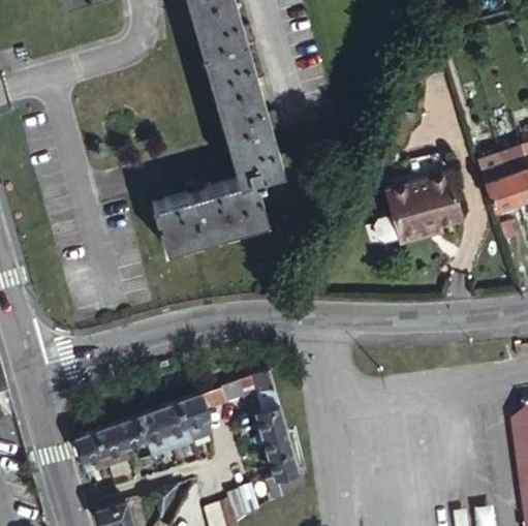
[(178,198),(162,203),(150,207),(163,250),(265,221),(252,177),(282,168),(272,132),(268,117),(247,45),(242,29),(233,0),(186,0),(239,181),(178,198)]
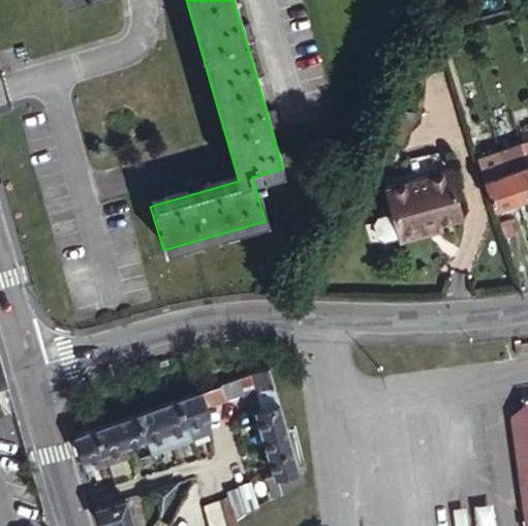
[(242,29),(247,45),(254,43),(249,27),(242,29)]
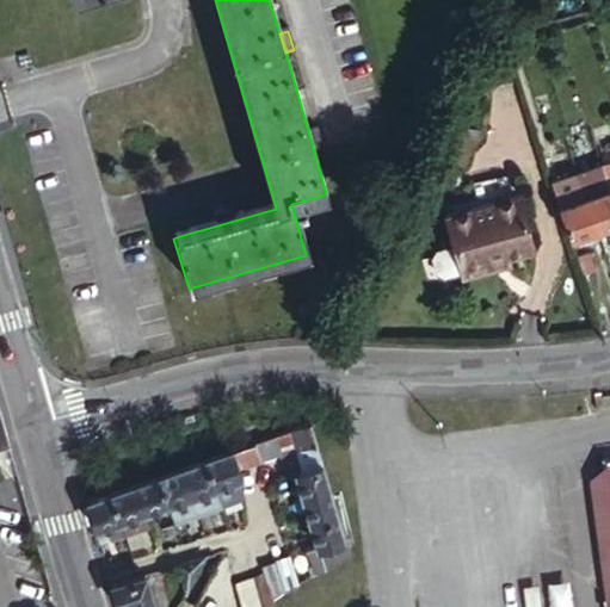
[(309,135),(314,153),(322,150),(318,132),(309,135)]
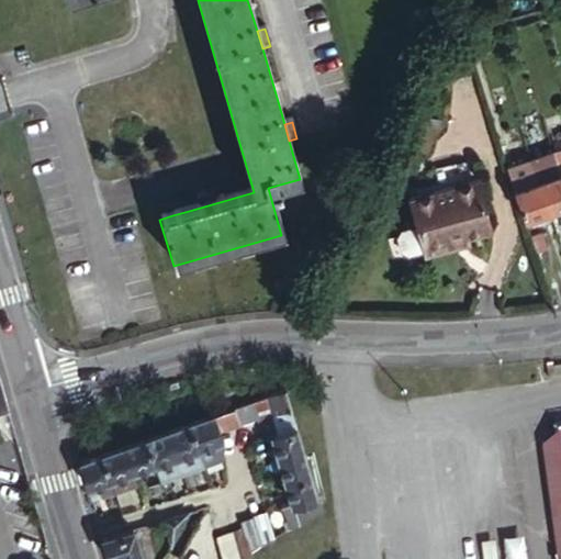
[(560,145),(551,148),(558,169),(560,179),(560,145)]
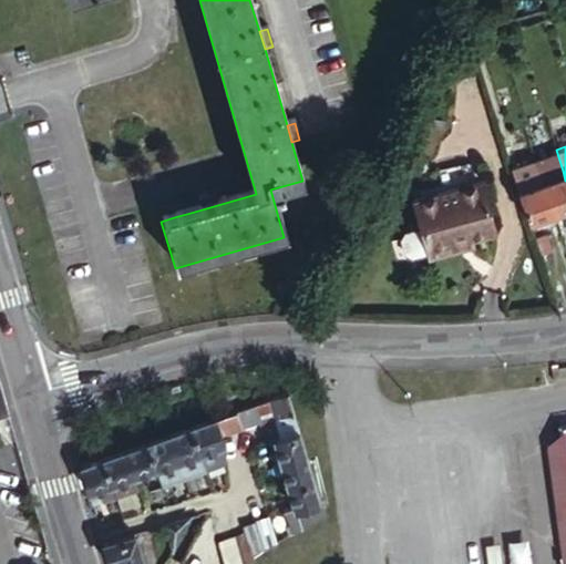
[(563,171),(556,150),(532,159),(538,180),(563,171)]
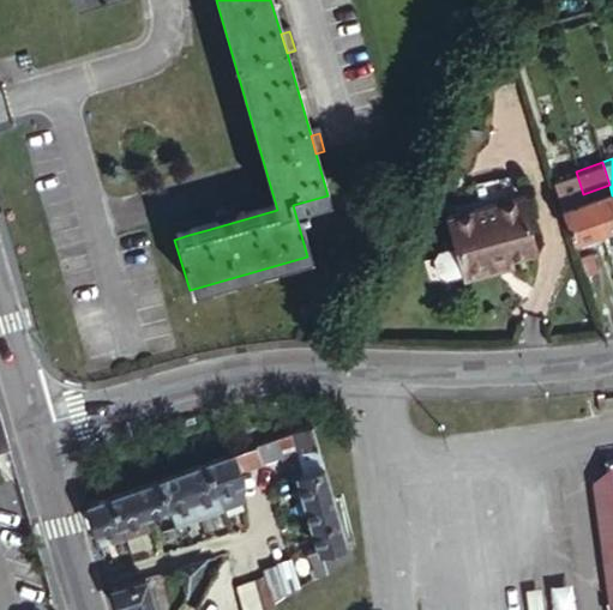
[(583,194),(576,171),(552,181),(562,212),(587,203),(583,194)]
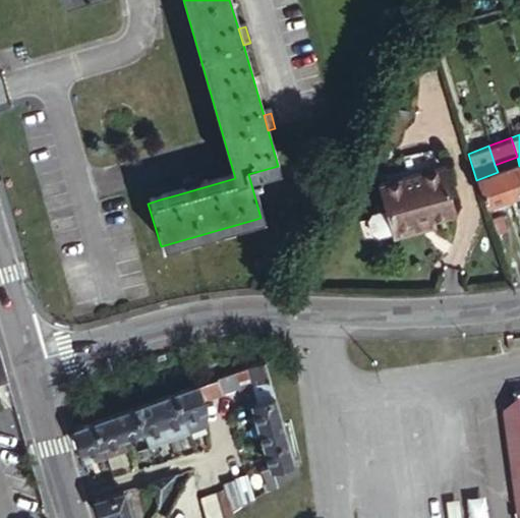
[(519,166),(517,157),(495,165),(498,172),(507,200),(519,195),(519,166)]
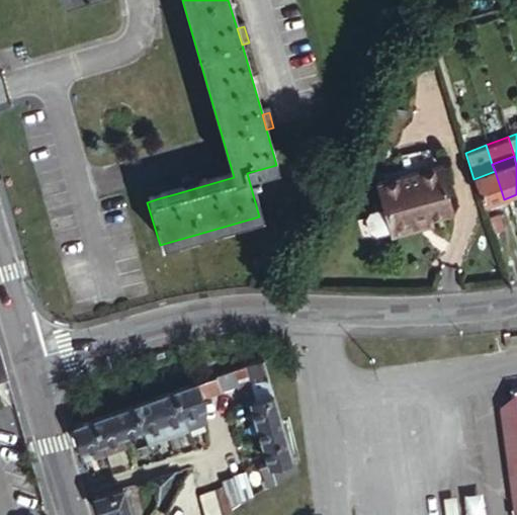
[(495,171),(474,179),(483,206),(504,199),(495,171)]
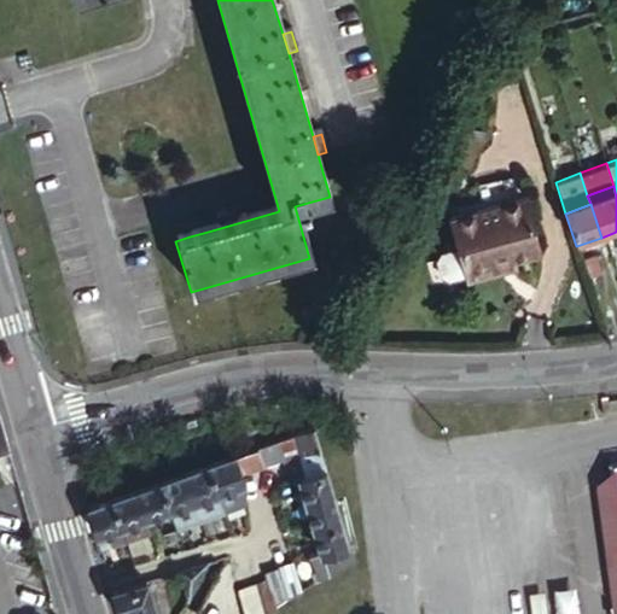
[(521,229),(528,227),(522,205),(449,224),(458,255),(465,280),(511,268),(531,262),(521,229)]
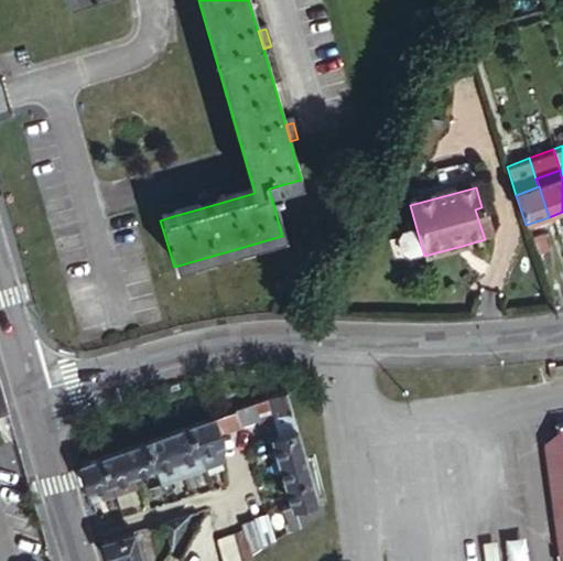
[(171,207),(173,216),(190,212),(187,202),(171,207)]
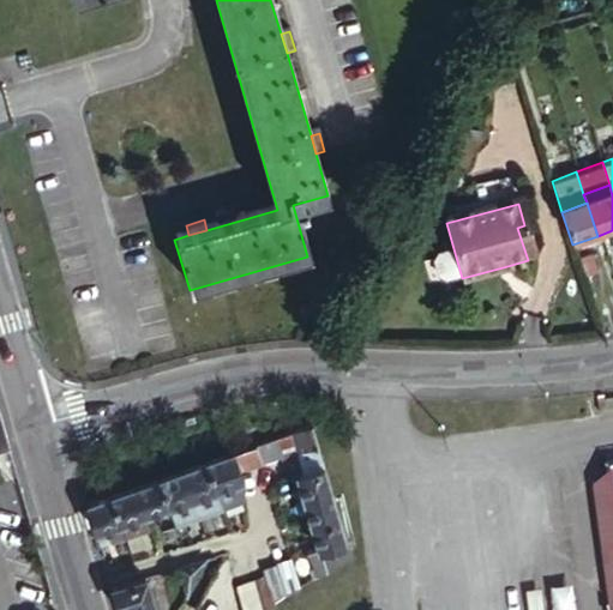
[(534,259),(524,225),(517,228),(528,260),(534,259)]
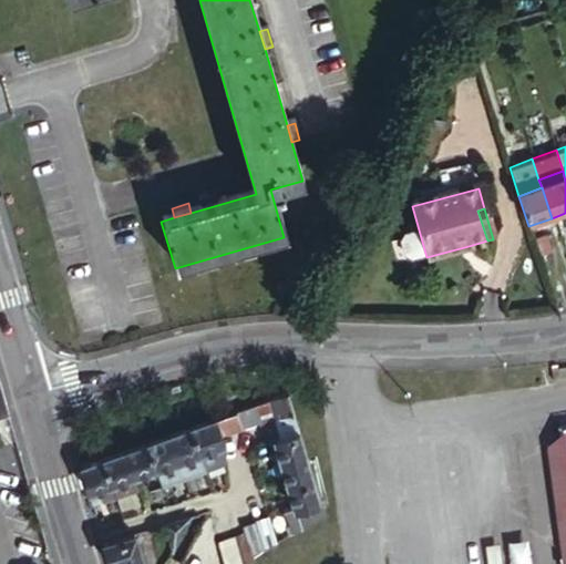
[(426,257),(420,234),(403,238),(400,245),(403,258),(411,262),(426,257)]
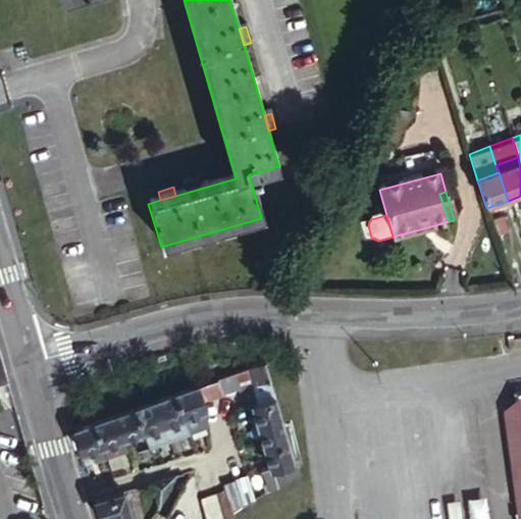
[(431,226),(393,237),(394,243),(433,231),(431,226)]
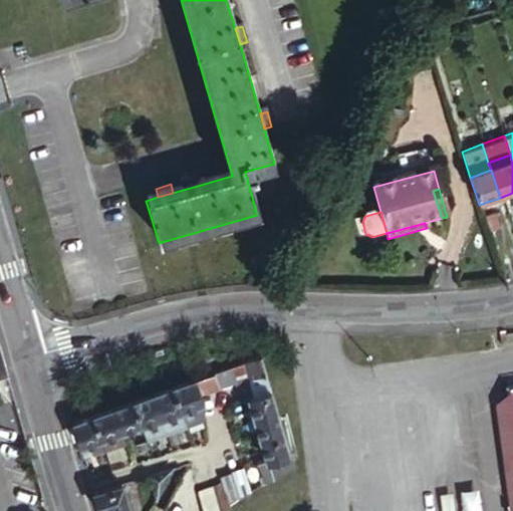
[(512,345),(512,339),(502,339),(502,347),(512,345)]
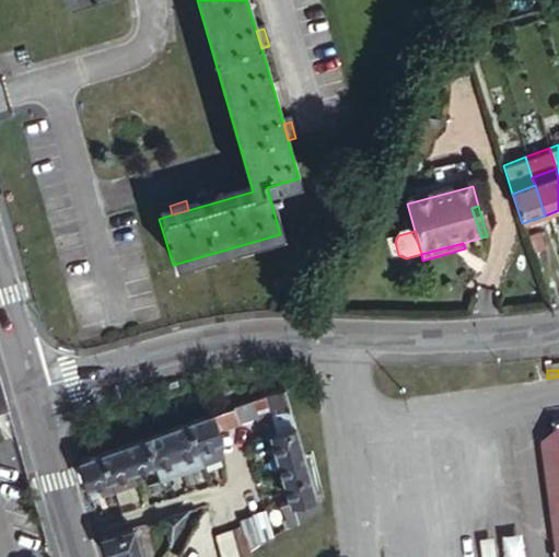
[(0,416),(11,414),(0,376),(0,416)]
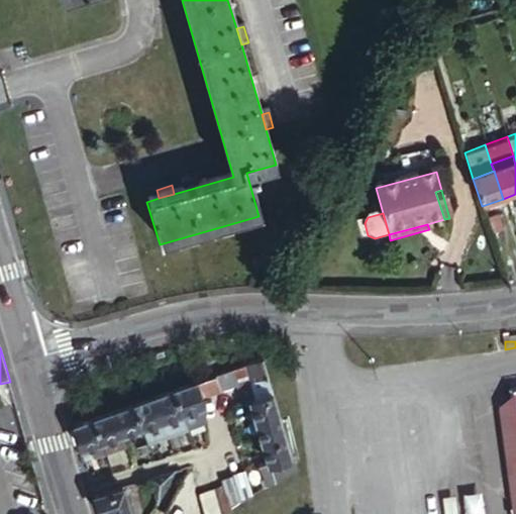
[(268,380),(263,362),(233,372),(238,388),(246,386),(268,380)]
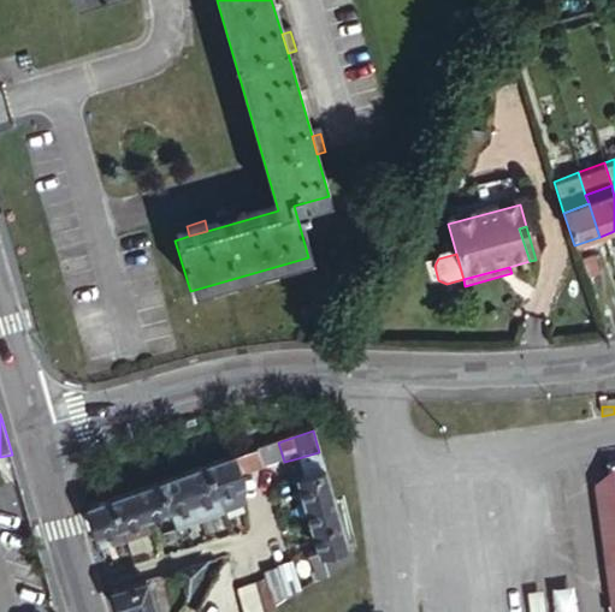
[(258,450),(252,452),(256,470),(262,468),(258,450)]
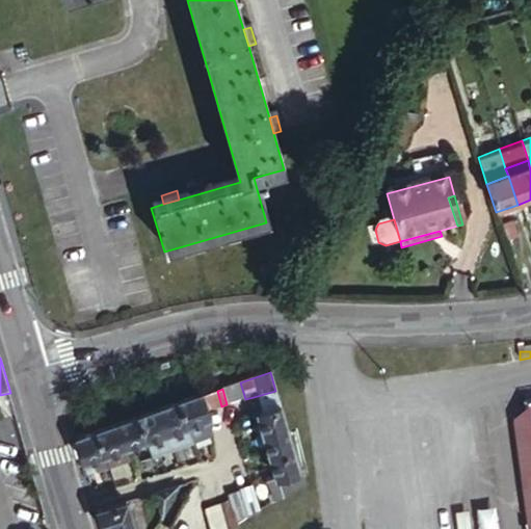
[(217,391),(201,396),(206,412),(221,406),(217,391)]
